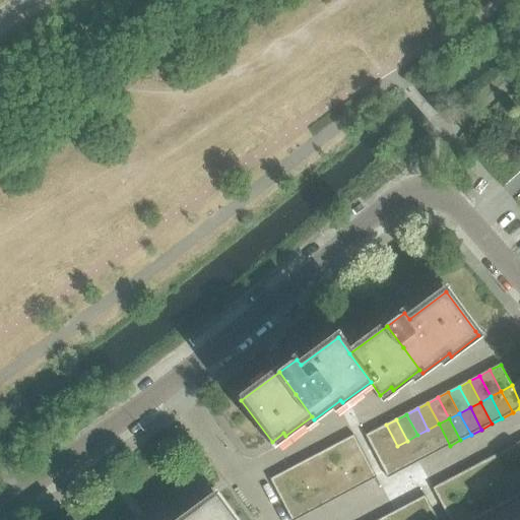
[(450,446),(439,424),(428,430),(440,451),(450,446)]
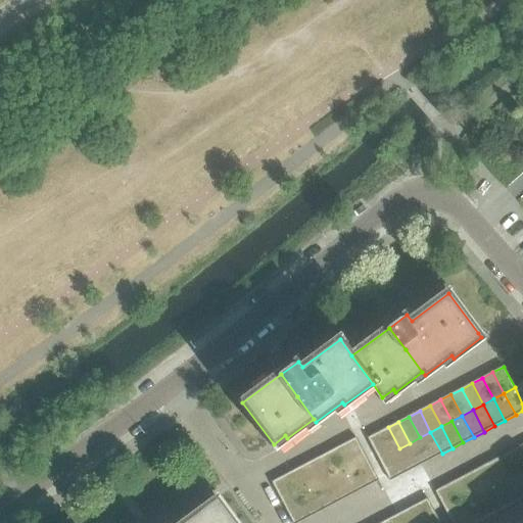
[(399,448),(388,427),(378,433),(388,454),(399,448)]
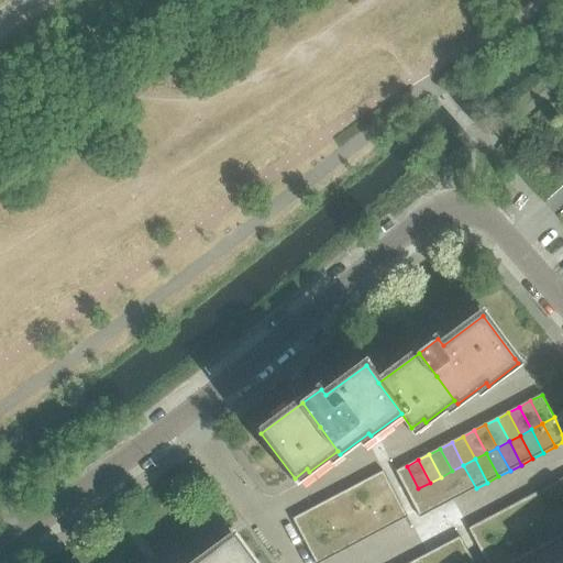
[(476,488),(463,465),(452,471),(465,495),(476,488)]
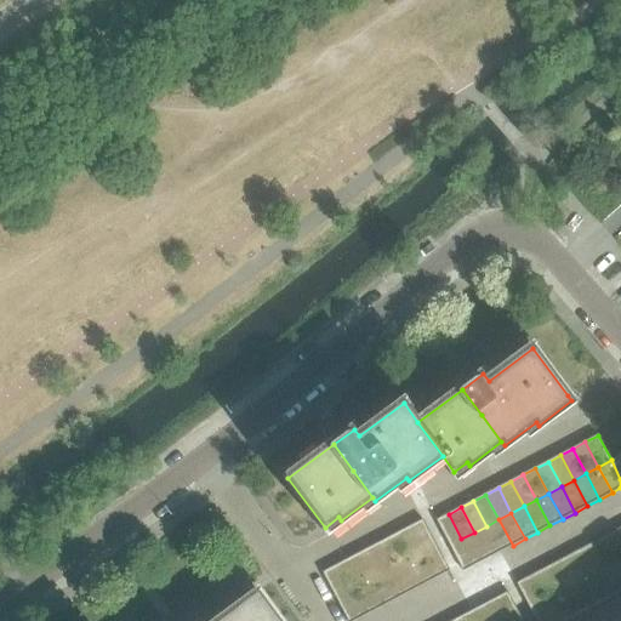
[(461,539),(449,514),(436,520),(449,546),(461,539)]
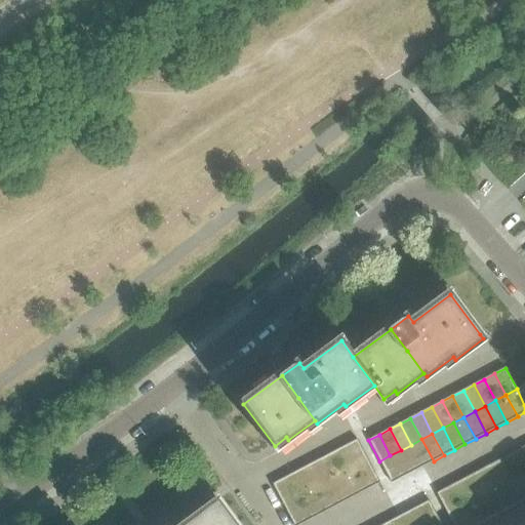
[(434,461),(421,439),(411,445),(422,467),(434,461)]
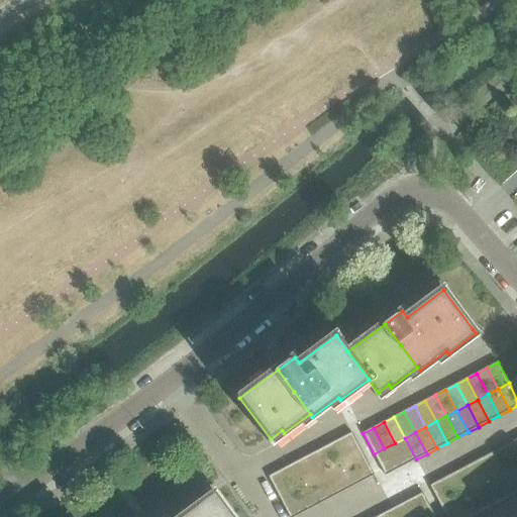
[(363,454),(351,433),(341,438),(352,459),(363,454)]
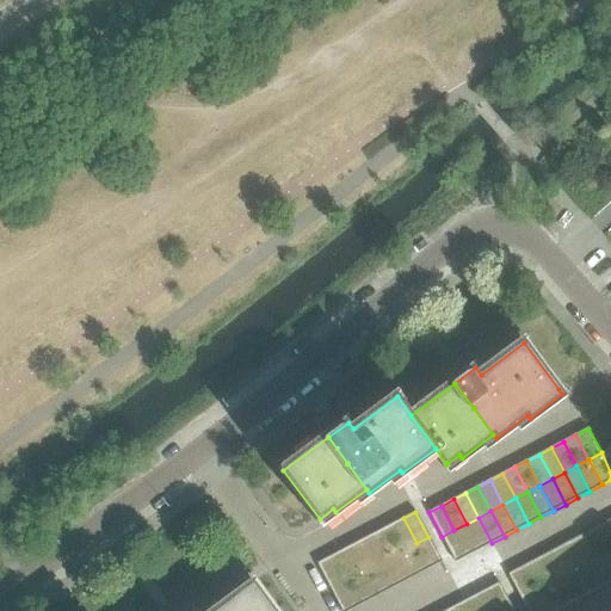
[(417,543),(403,518),(392,525),(405,550),(417,543)]
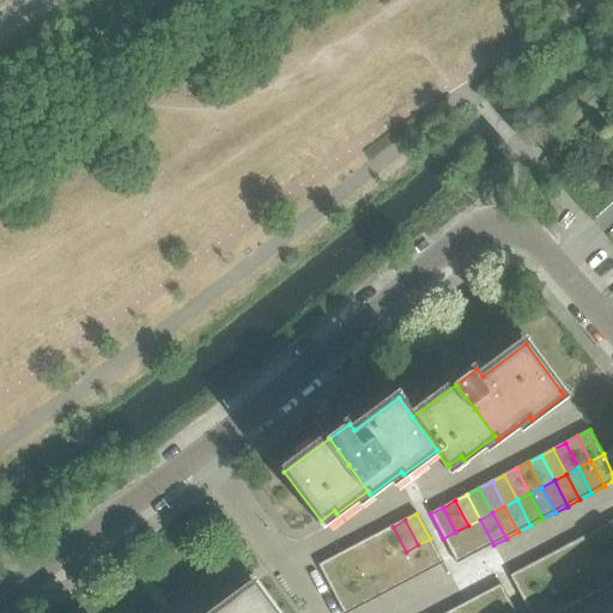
[(493,545),(480,520),(468,526),(481,551),(493,545)]
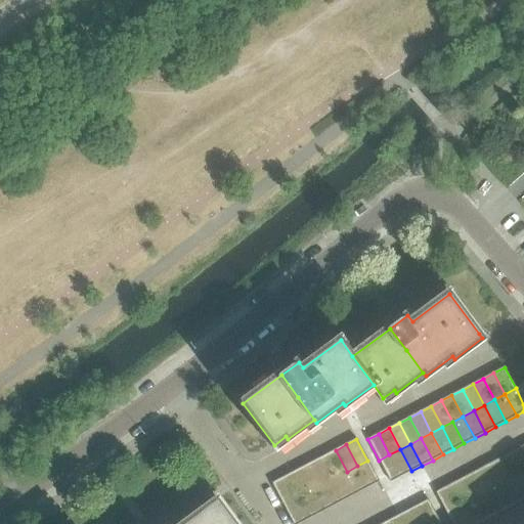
[(523,473),(523,456),(520,448),(509,453),(520,475),(523,473)]
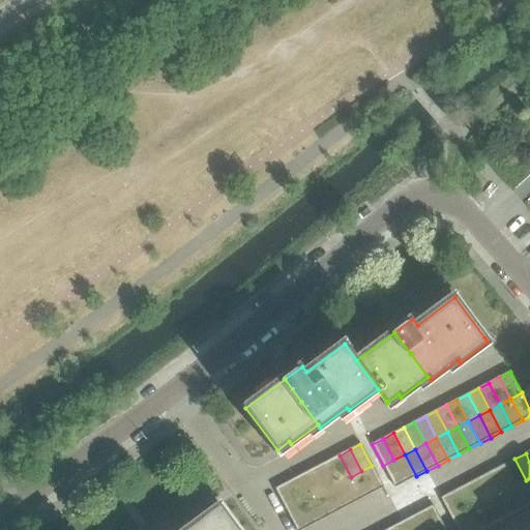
[(416,476),(405,454),(393,460),(406,482),(416,476)]
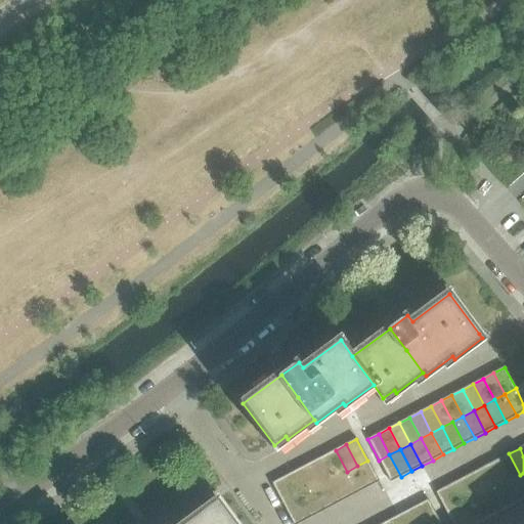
[(347,472),(336,450),(324,455),(336,477),(347,472)]
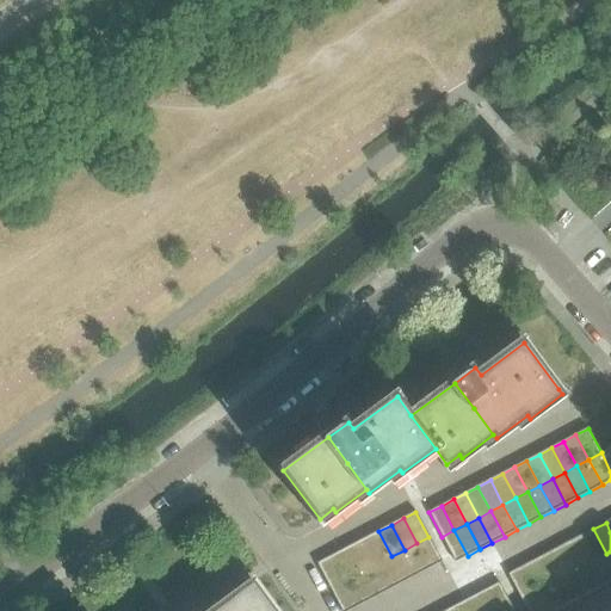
[(606,554),(593,529),(581,536),(594,560),(606,554)]
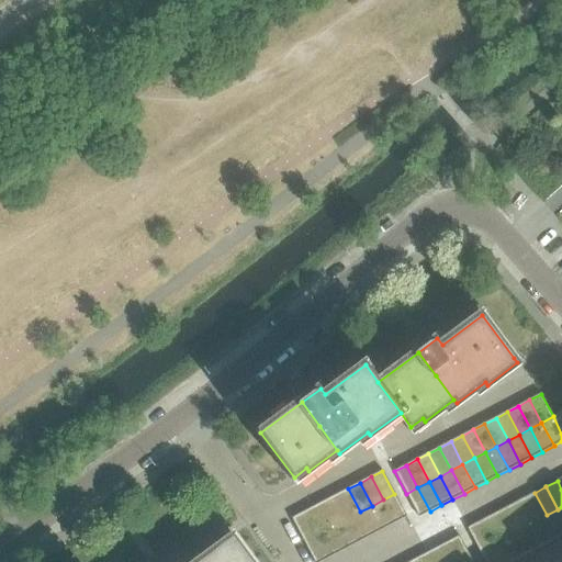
[(430,512),(417,487),(406,494),(419,517),(430,512)]
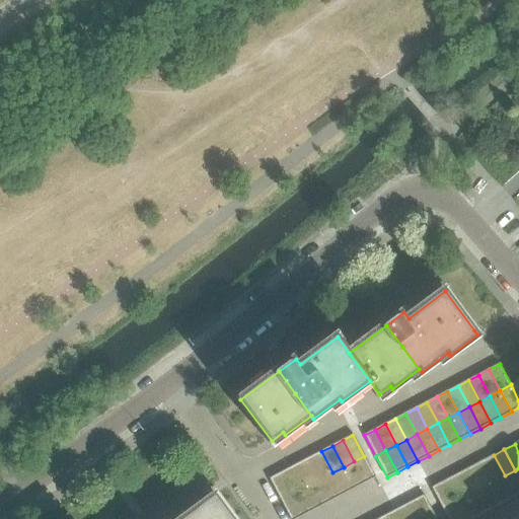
[(332,472),(321,451),(311,457),(322,478),(332,472)]
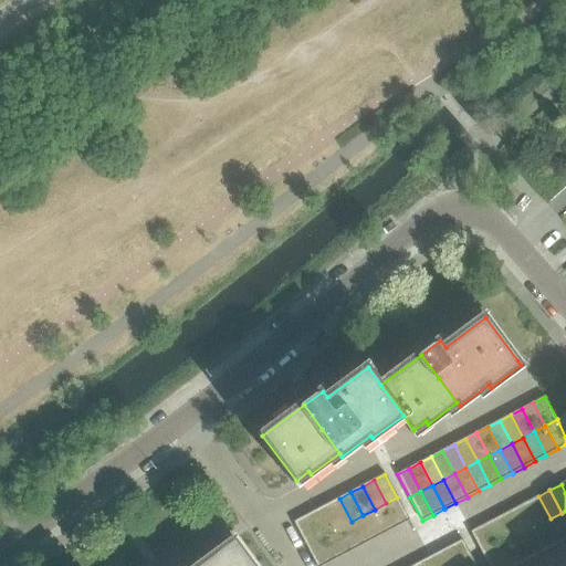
[(551,519),(538,496),(527,502),(540,525),(551,519)]
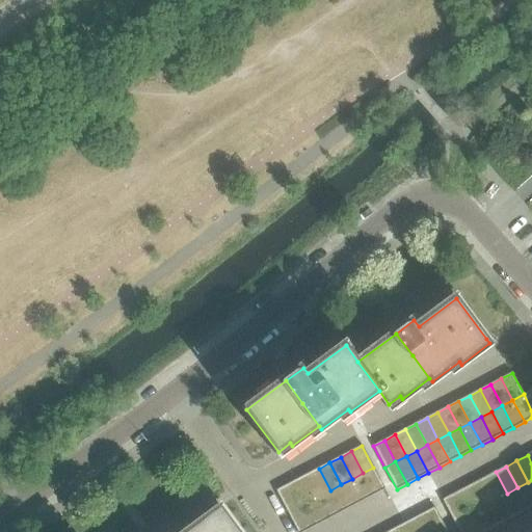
[(384,489),(373,468),(363,473),(374,495),(384,489)]
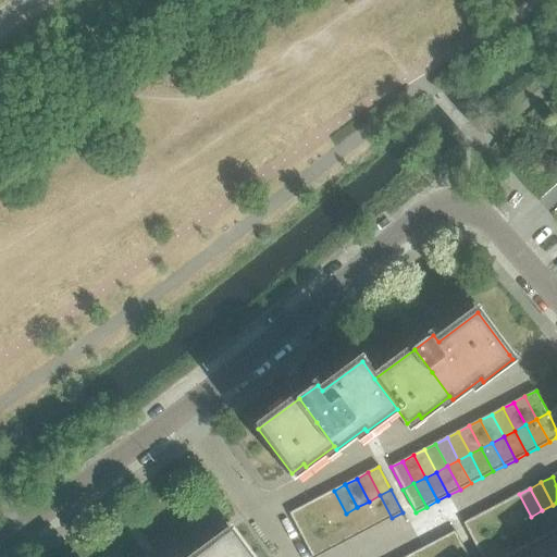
[(346,514),(334,491),(323,496),(335,519),(346,514)]
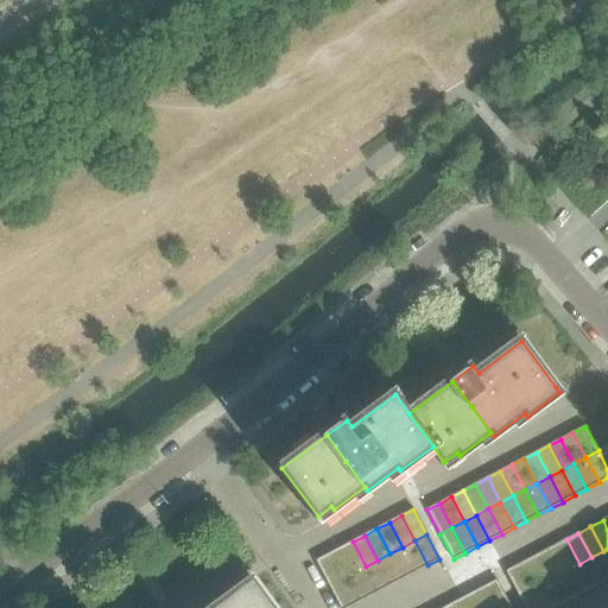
[(580,564),(567,539),(555,546),(567,570),(580,564)]
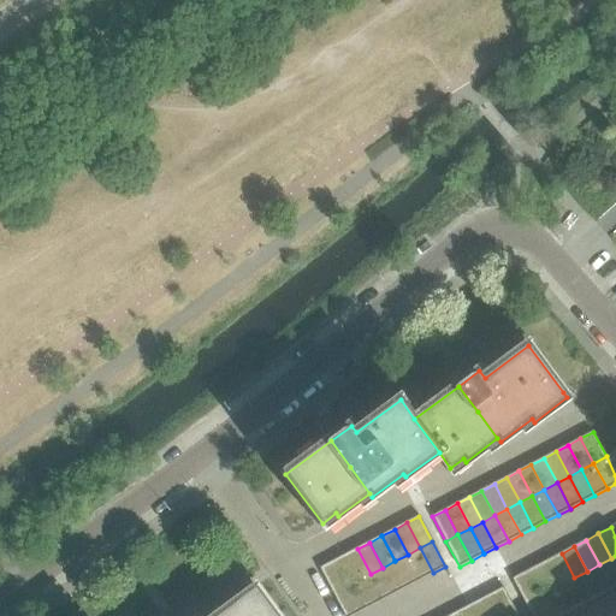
[(433,573),(420,548),(408,555),(421,580),(433,573)]
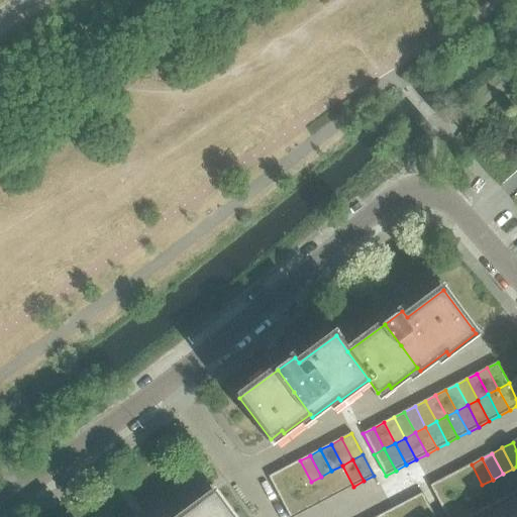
[(311,482),(300,460),(289,467),(300,487),(311,482)]
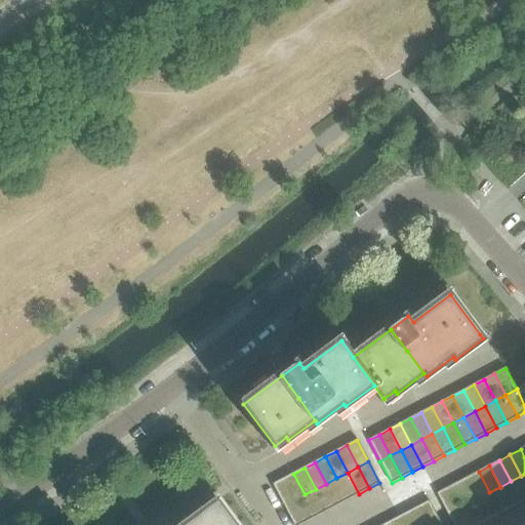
[(489,492),(479,472),(468,477),(479,498),(489,492)]
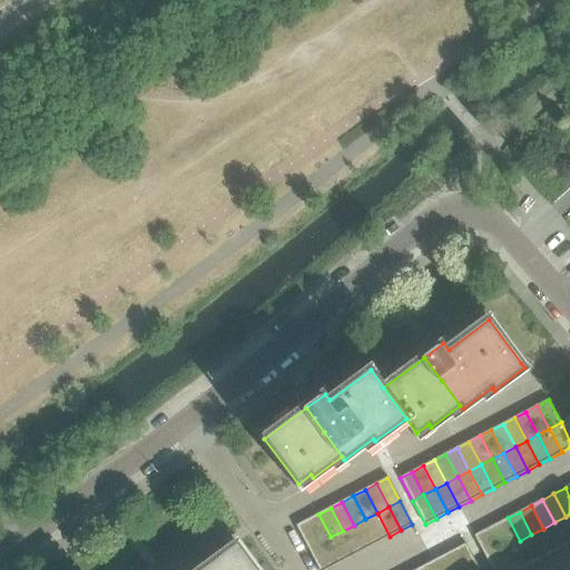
[(390,537),(377,513),(365,519),(377,542),(390,537)]
